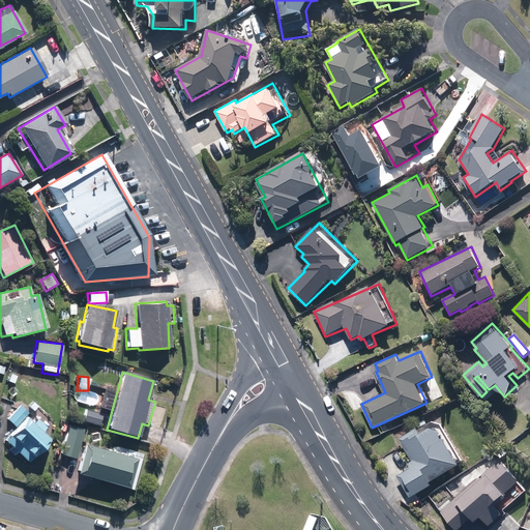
[(20,405),(7,419),(16,427),(28,412),(20,405)]
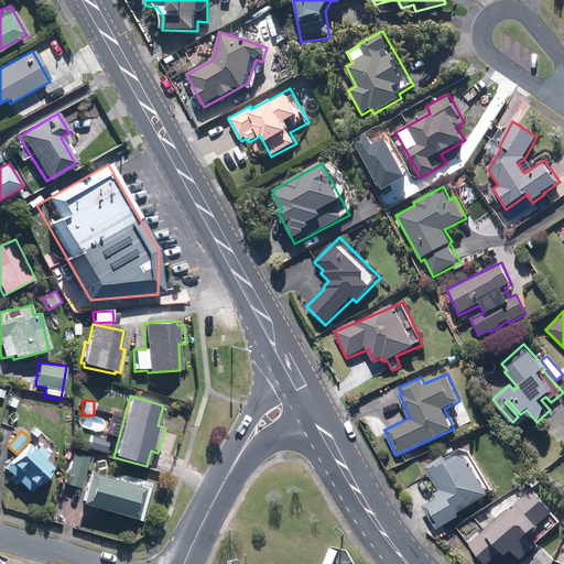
[(109,440),(90,436),(88,451),(106,454),(109,440)]
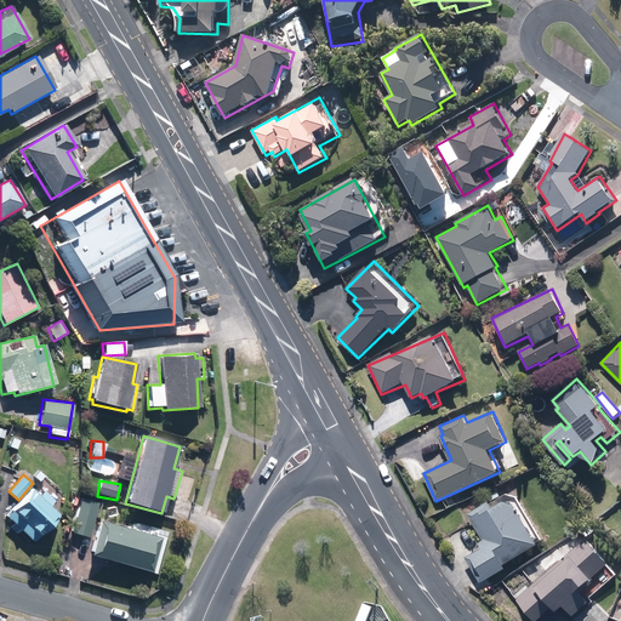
[(63,512),(35,484),(5,516),(32,543),(63,512)]
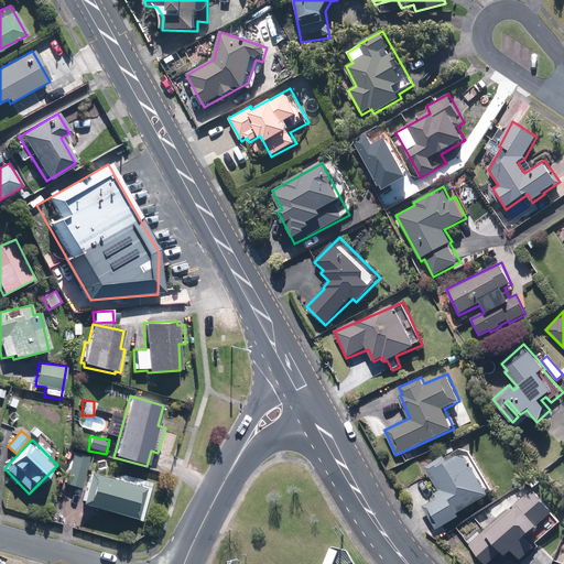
[(458,513),(494,492),(466,445),(426,468),(440,490),(434,494),(437,498),(423,506),(437,529),(459,516),(458,513)]
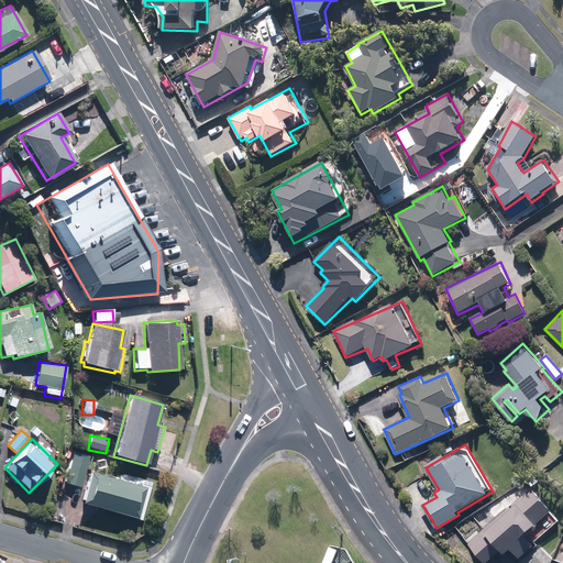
[(90,456),(73,451),(64,482),(80,487),(90,456)]
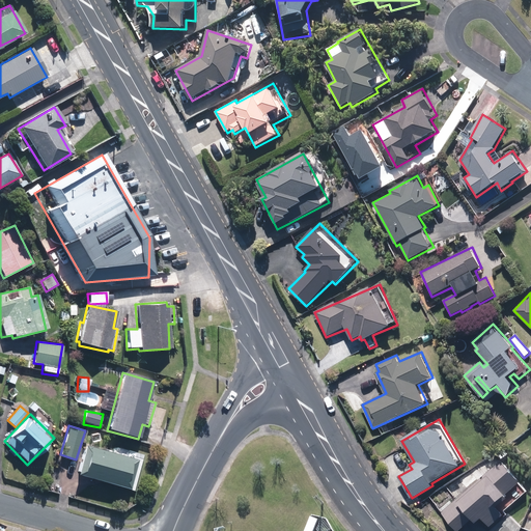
[(129,491),(138,460),(84,445),(75,474),(129,491)]
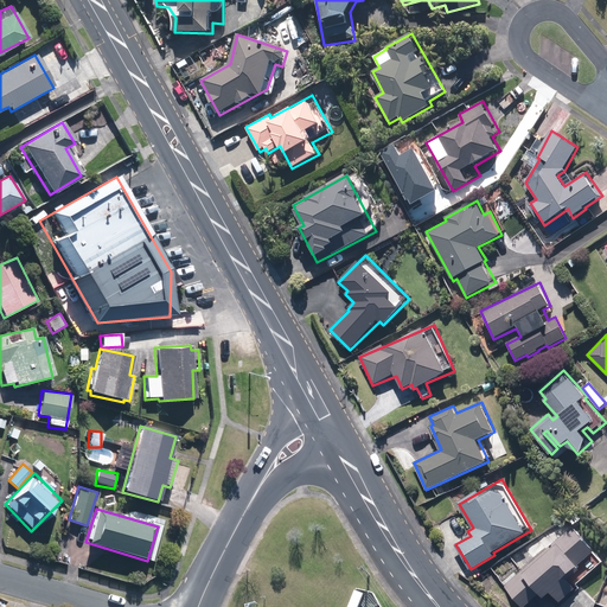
[(553,595),(558,602),(572,592),(562,581),(596,551),(574,525),(503,587),(519,606),(522,606),(538,593),(545,601),(553,595)]
